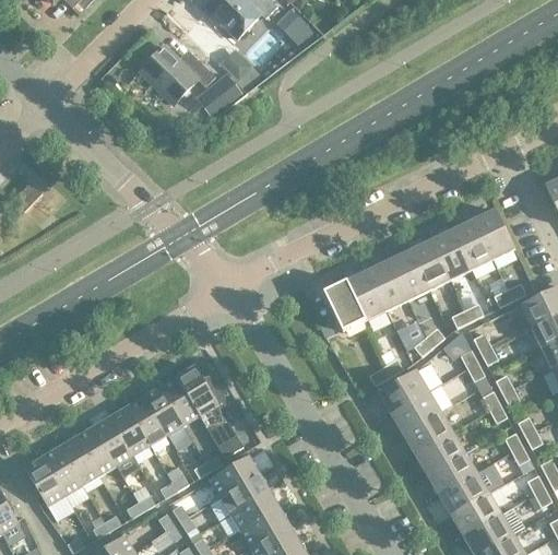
[(208,0),(203,6),(236,37),(261,13),(264,18),(276,6),(271,0),(208,0)]
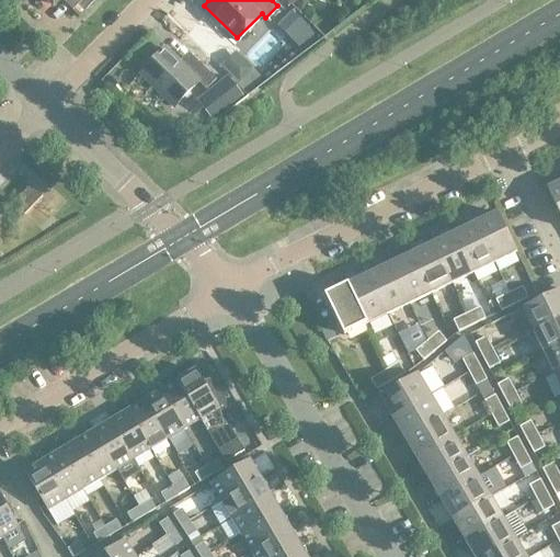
[(292,8),(277,23),(300,46),(316,31),(292,8)]
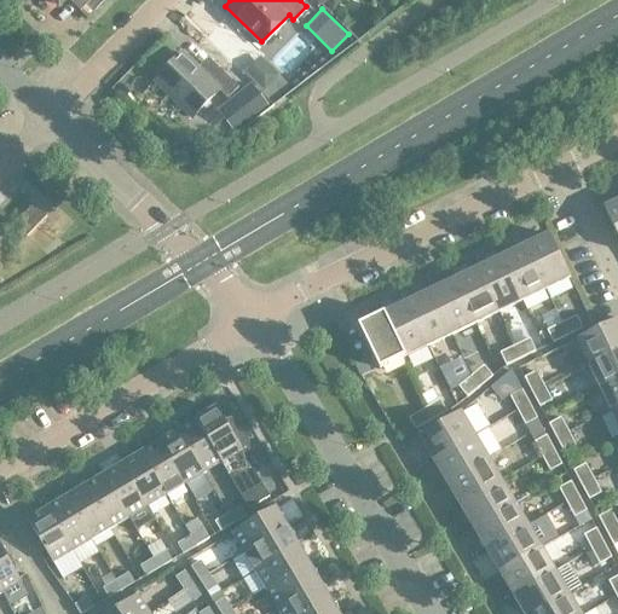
[(223,15),(204,34),(242,70),(260,51),(223,15)]
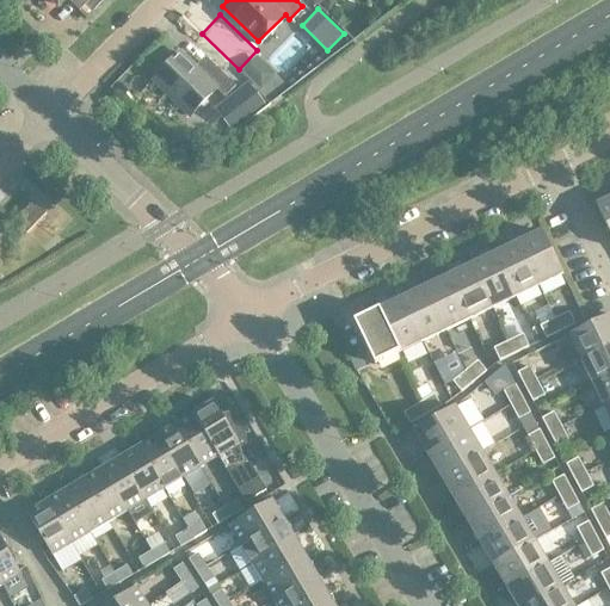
[(180,49),(153,78),(189,112),(215,85),(225,93),(234,82),(214,62),(203,72),(180,49)]
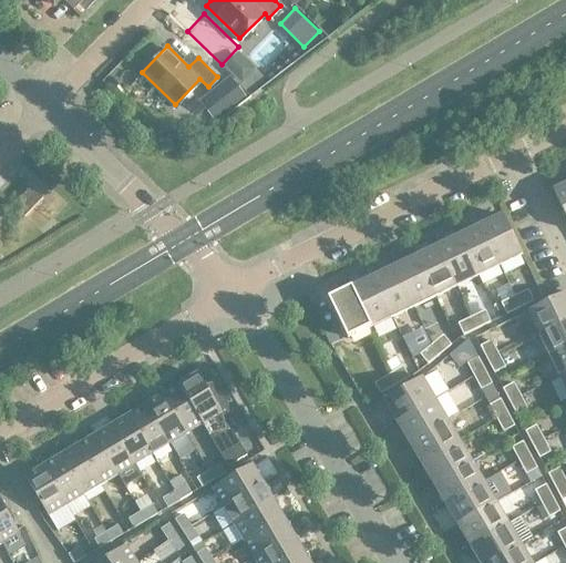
[(228,72),(202,99),(219,116),(246,89),(228,72)]
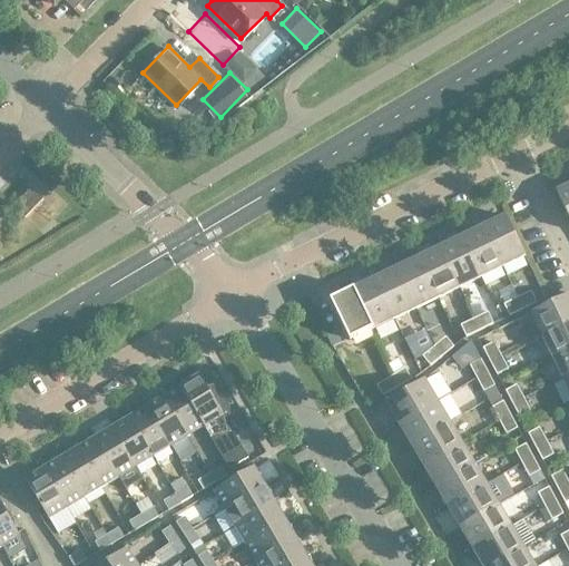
[(568,181),(555,188),(568,216),(568,181)]
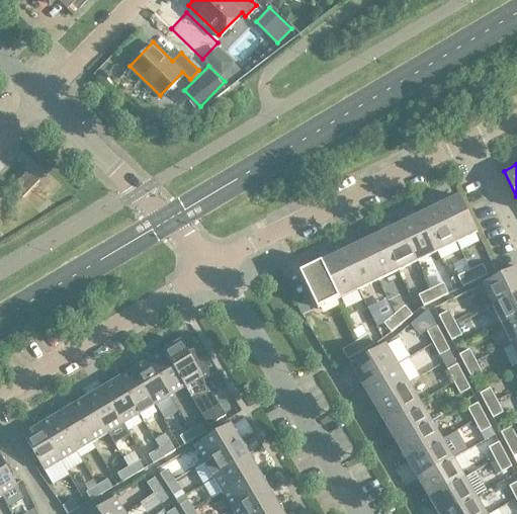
[(28,168),(10,186),(20,196),(38,178),(28,168)]
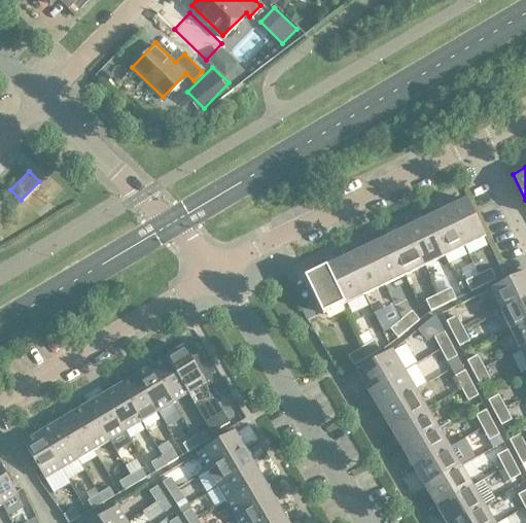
[(466,197),(446,206),(463,243),(485,234),(466,197)]
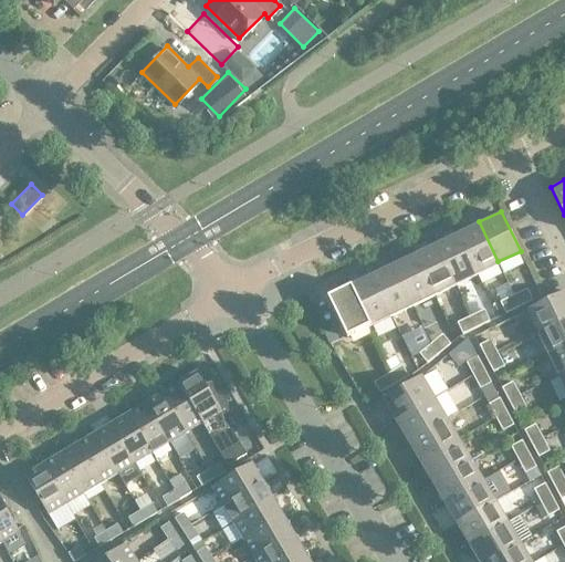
[(498,261),(479,221),(457,232),(477,272),(498,261)]
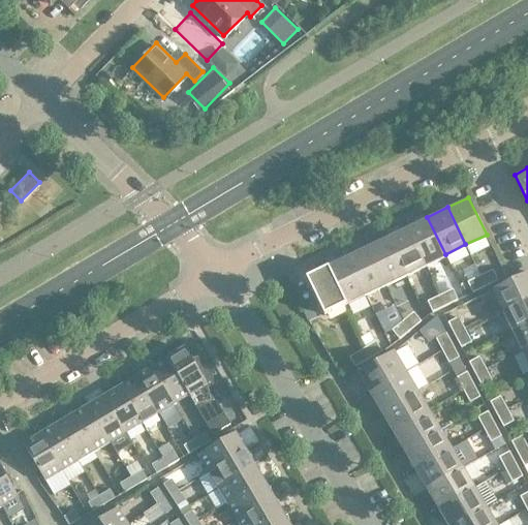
[(445,254),(427,217),(407,226),(425,264),(445,254)]
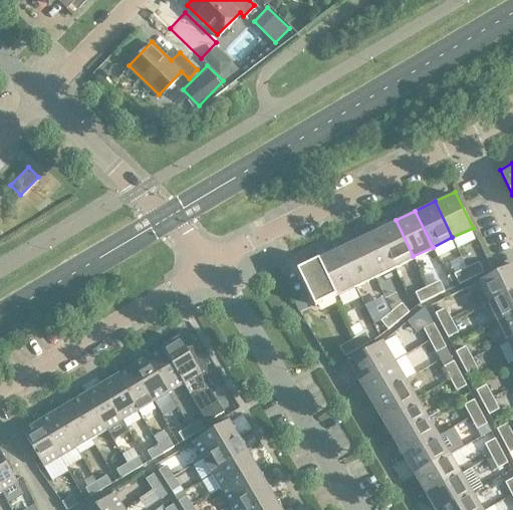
[(413,256),(396,220),(376,229),(394,265),(413,256)]
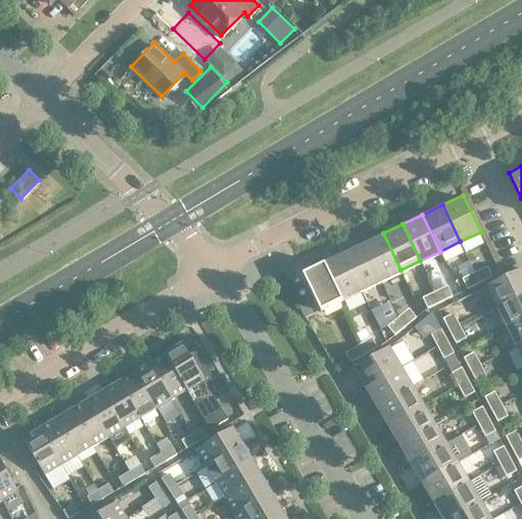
[(400,270),(383,233),(363,243),(380,280),(400,270)]
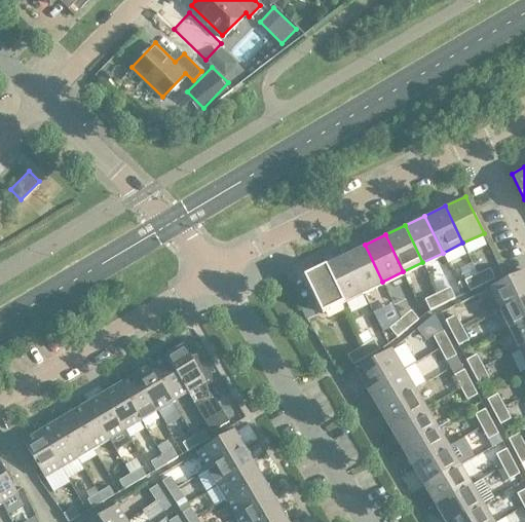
[(382,282),(365,245),(345,254),(363,291),(382,282)]
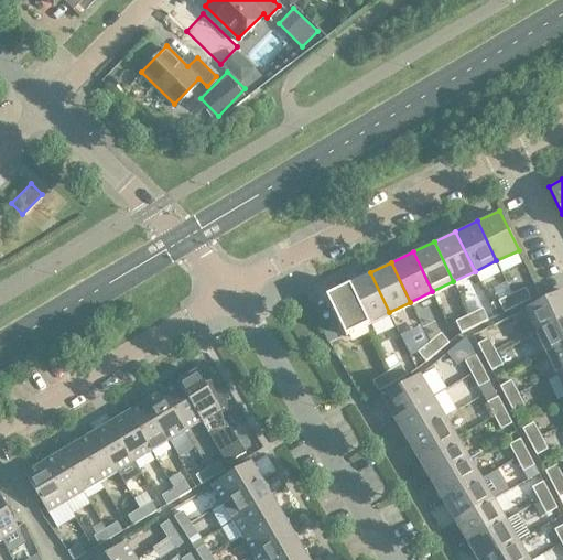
[(389,312),(370,272),(348,282),(367,323),(389,312)]
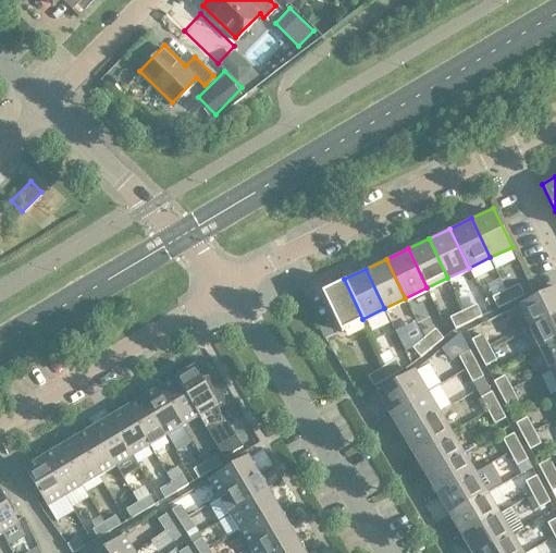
[(362,319),(344,279),(322,290),(341,329),(362,319)]
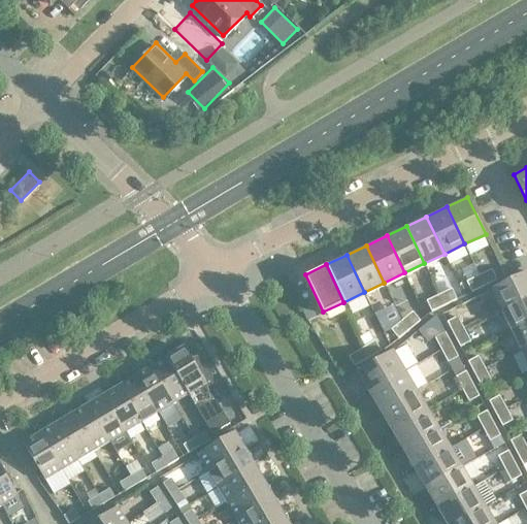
[(491,267),(479,273),(484,284),(496,277),(491,267)]
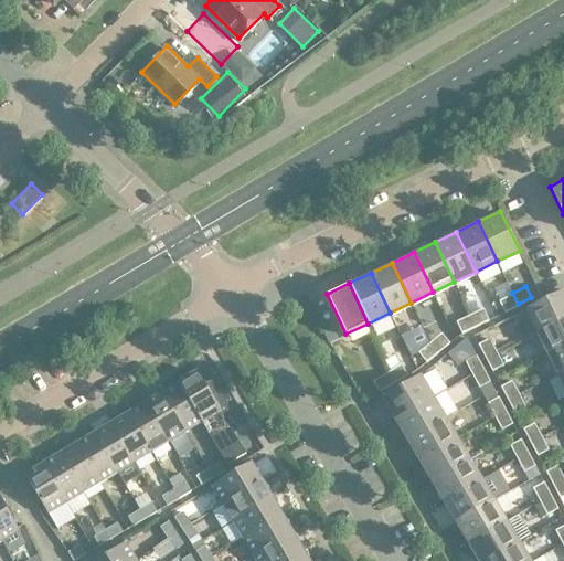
[(563,316),(563,288),(525,307),(536,329),(563,316)]
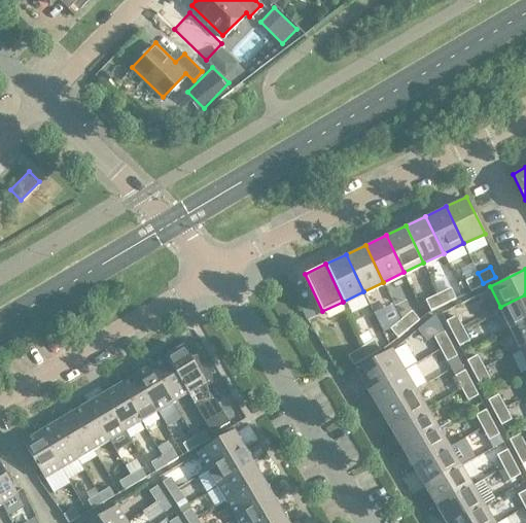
[(483,283),(478,273),(465,278),(470,289),(483,283)]
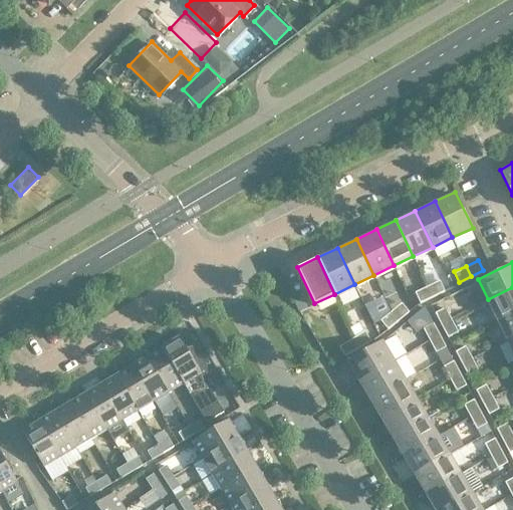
[(439,279),(427,284),(432,294),(444,289),(439,279)]
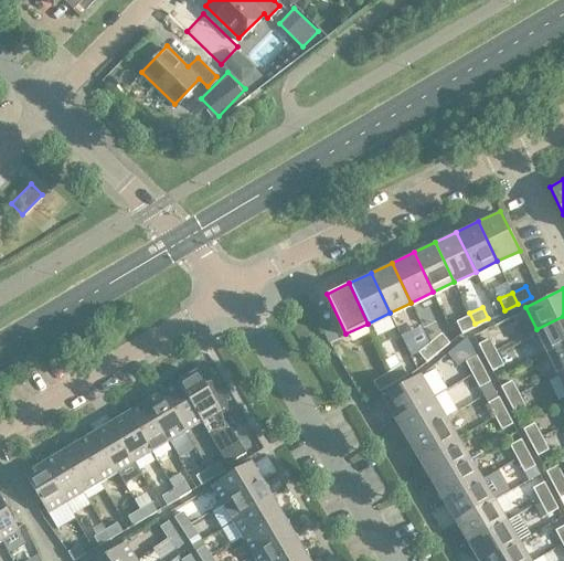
[(475,324),(469,313),(456,319),(461,330),(475,324)]
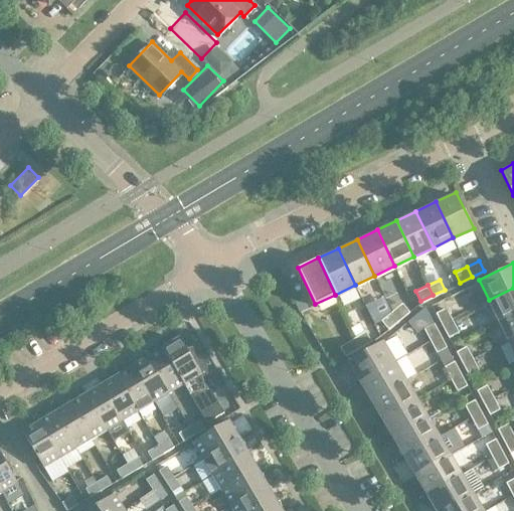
[(513,312),(513,288),(489,300),(498,320),(513,312)]
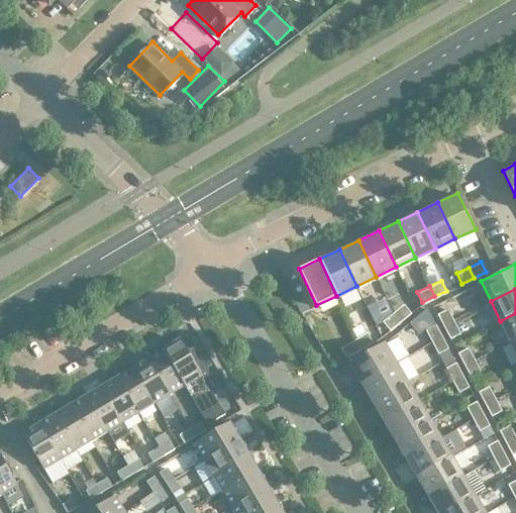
[(303,298),(295,301),(300,311),(307,307),(303,298)]
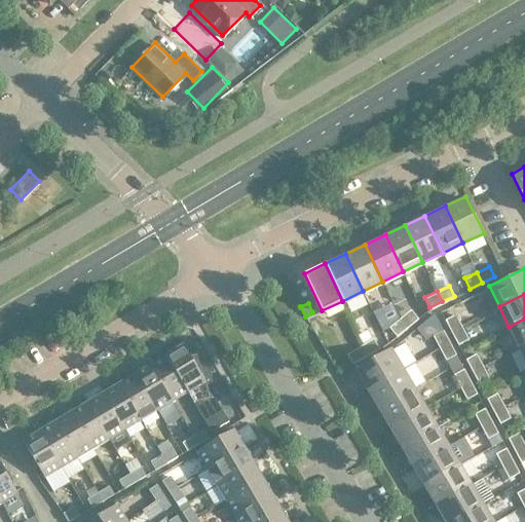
[(410,308),(400,317),(407,326),(417,318),(410,308)]
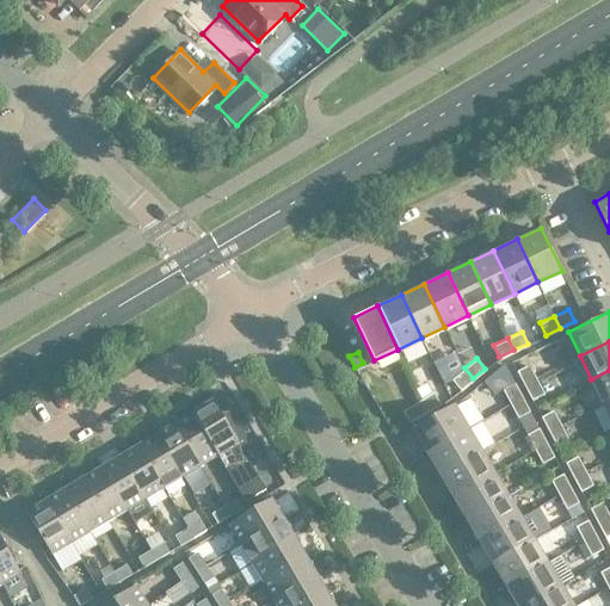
[(528,363),(516,370),(524,383),(536,377),(528,363)]
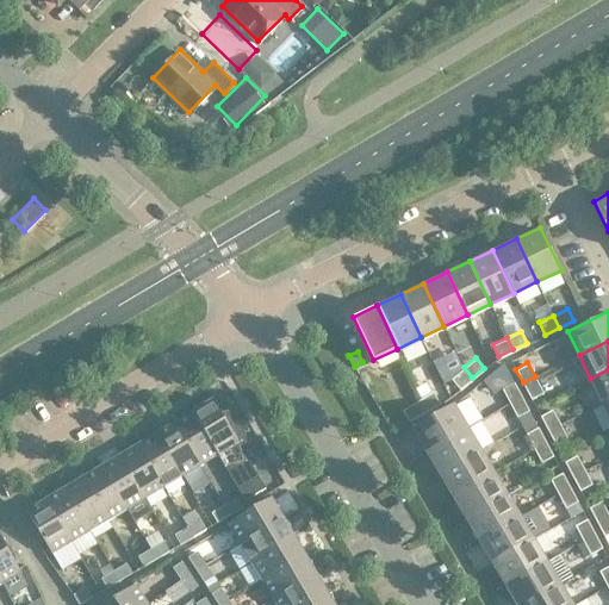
[(472,378),(464,367),(452,378),(460,387),(472,378)]
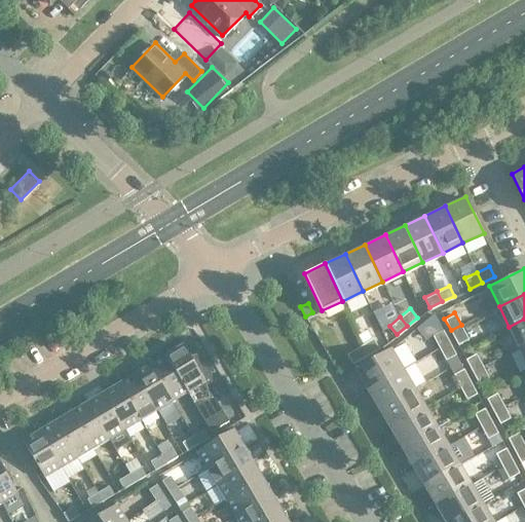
[(524,343),(524,319),(509,327),(519,346),(524,343)]
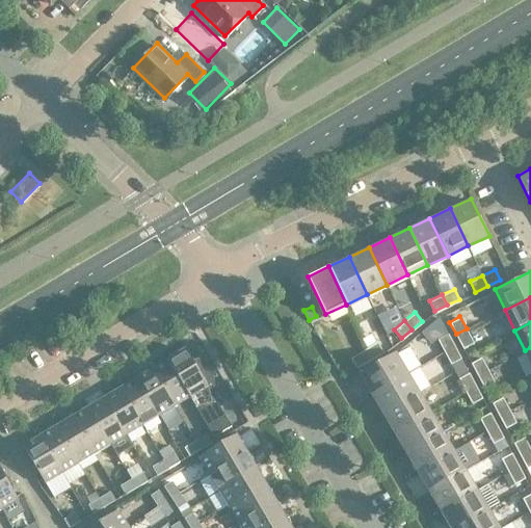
[(473,341),(467,328),(456,334),(462,346),(473,341)]
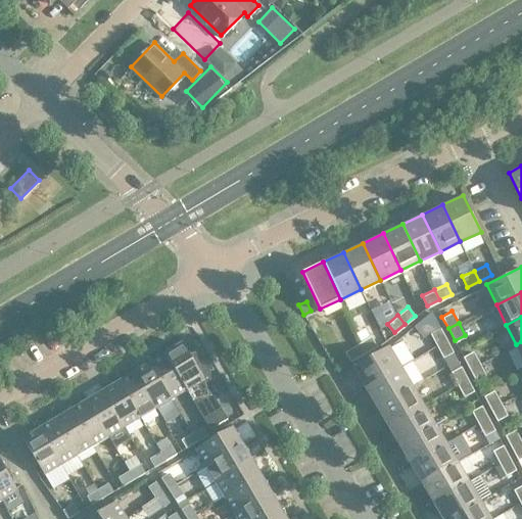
[(446,338),(440,326),(430,331),(436,343),(446,338)]
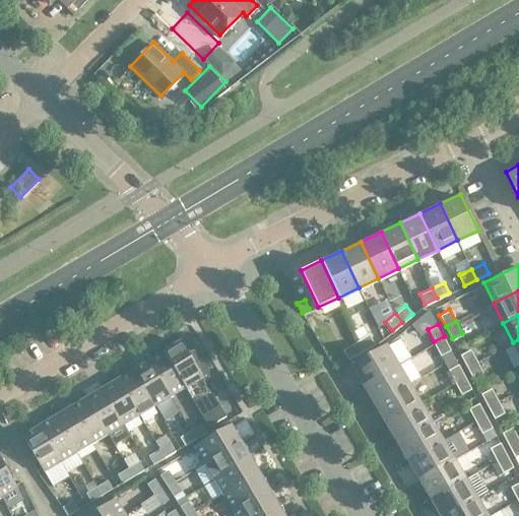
[(371,332),(359,339),(365,348),(376,342),(371,332)]
